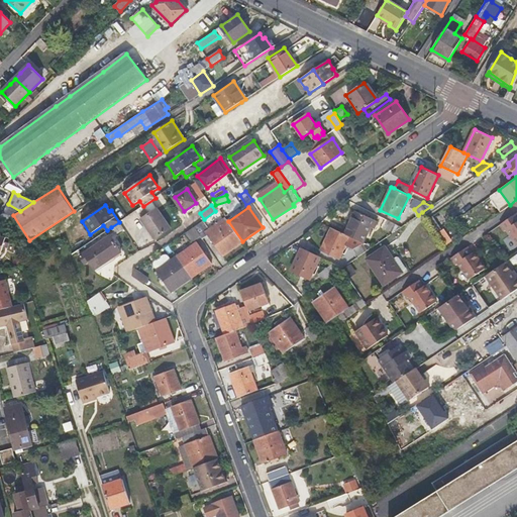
[(158,209),(142,219),(156,238),(171,228),(158,209)]
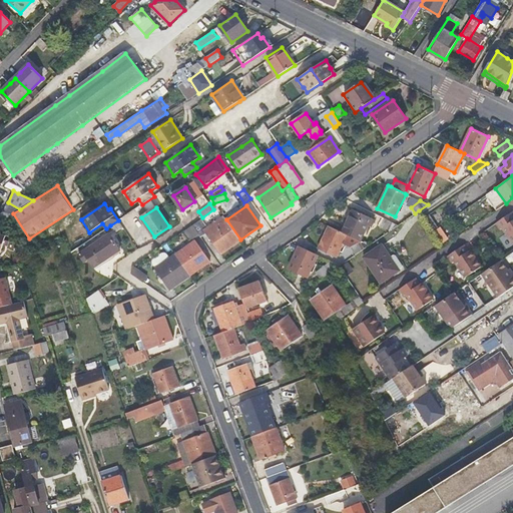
[(343,232),(348,234),(360,240),(371,218),(354,209),(343,232)]
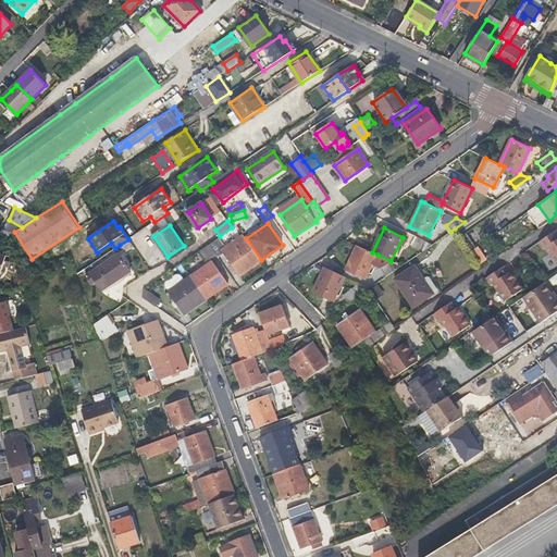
[(548,243),(556,236),(556,229),(556,230),(539,242),(542,247),(548,243)]
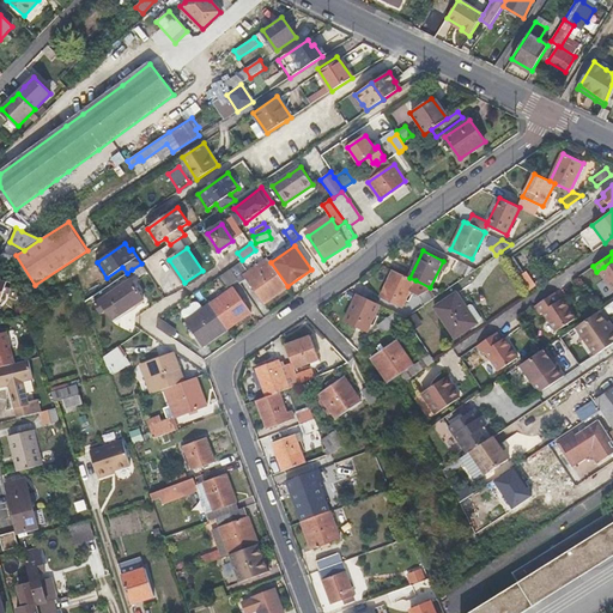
[(507,260),(517,277),(523,272),(513,255),(507,260)]
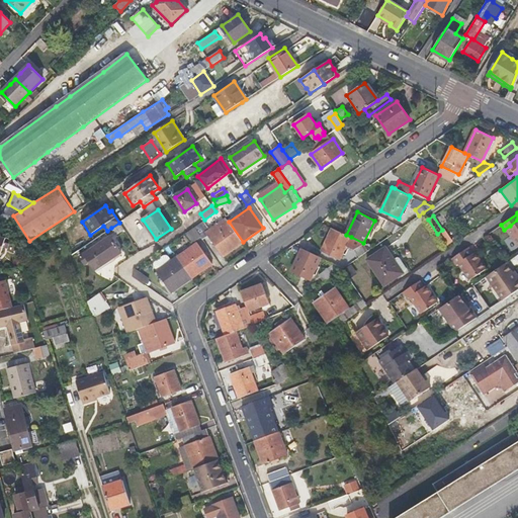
[(207,229),(202,221),(194,227),(200,237),(202,240),(208,236),(222,227),(229,222),(226,217),(207,229)]
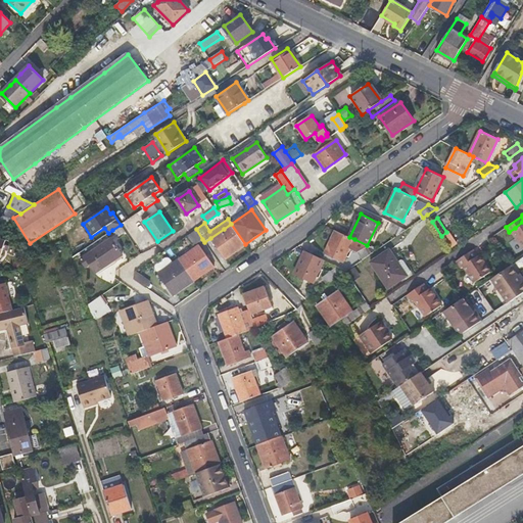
[(407,230),(391,222),(387,231),(397,236),(407,230)]
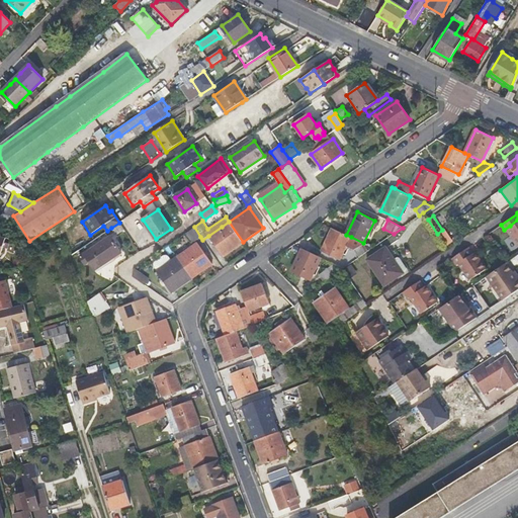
[(517,220),(506,229),(508,234),(510,232),(515,241),(517,239),(517,220)]
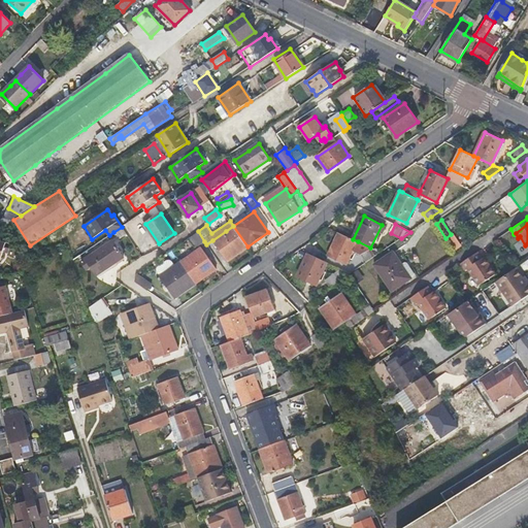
[(248,246),(233,226),(226,231),(212,240),(227,261),(248,246)]
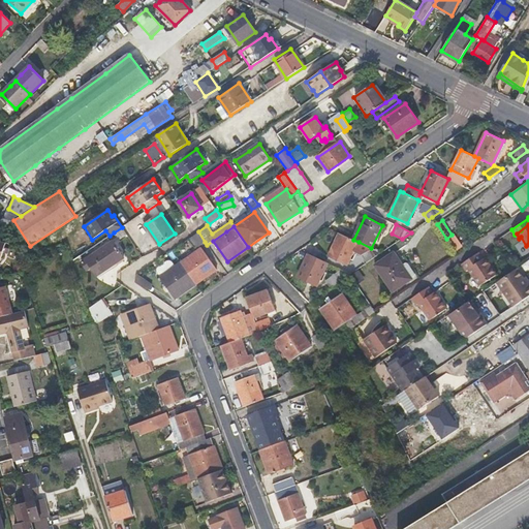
[(122,227),(114,232),(119,240),(126,234),(122,227)]
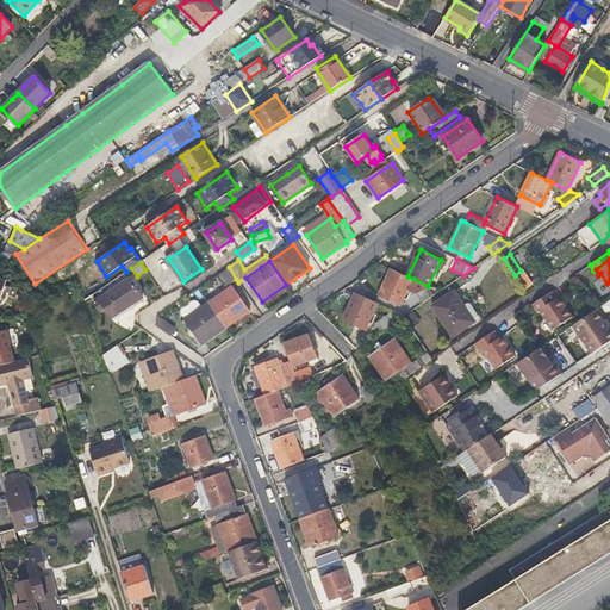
[(236,279),(229,267),(218,275),(225,285),(229,282),(230,284),(236,279)]
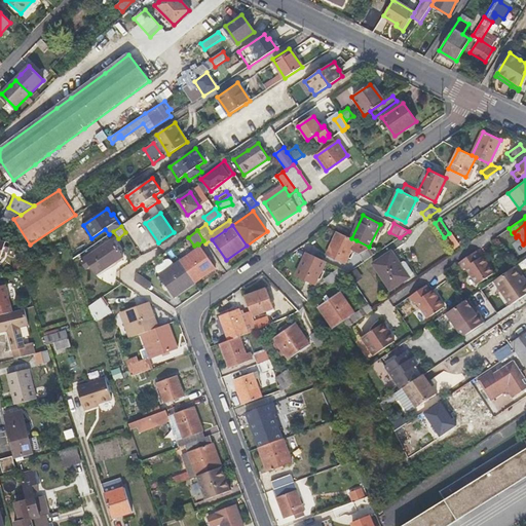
[(351,238),(338,232),(334,239),(328,255),(345,264),(351,250),(361,255),(371,248),(369,247),(357,240),(351,238)]
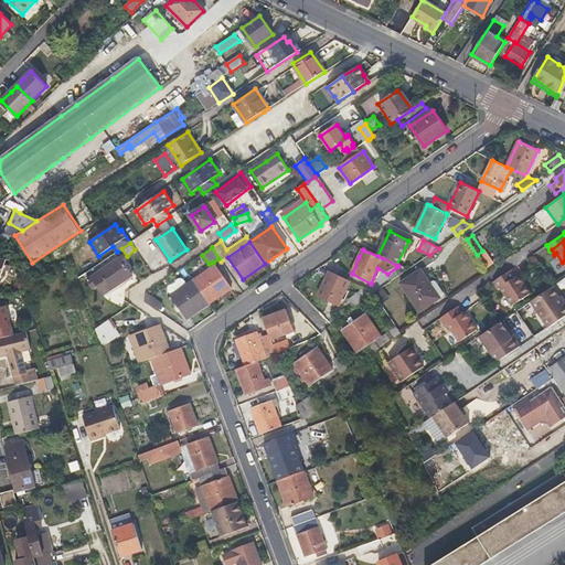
[(103,295),(115,286),(130,275),(119,258),(100,272),(87,281),(93,289),(97,287),(103,295)]
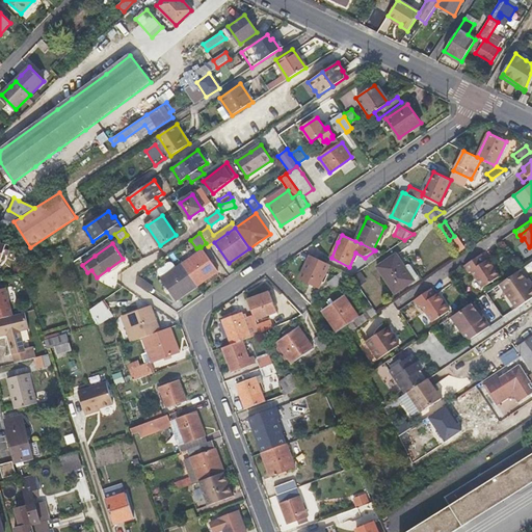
[(203,249),(183,264),(197,285),(218,271),(203,249)]
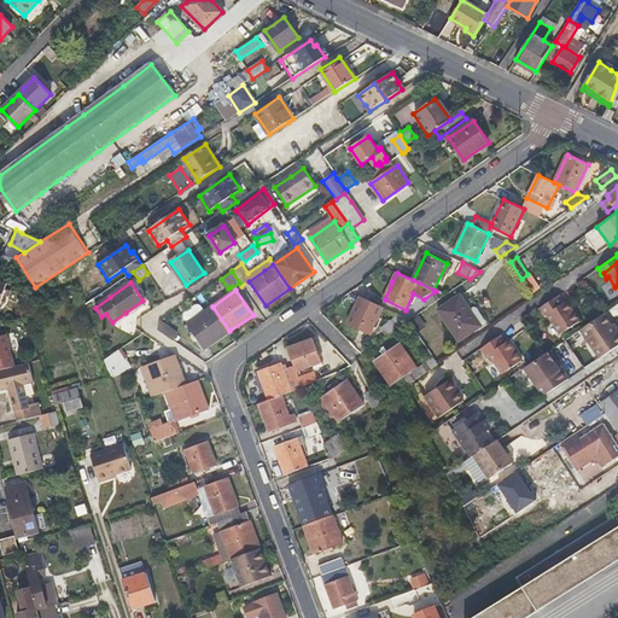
[(424,299),(429,307),(445,296),(436,291),(424,299)]
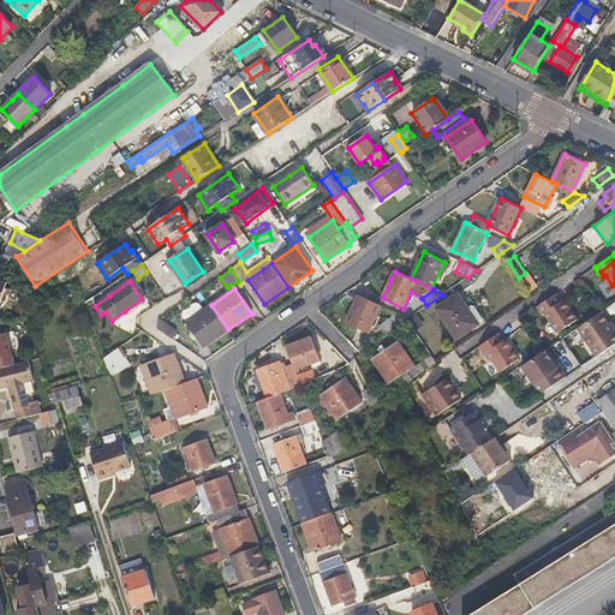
[(539,312),(560,299),(555,293),(537,305),(536,306),(539,312)]
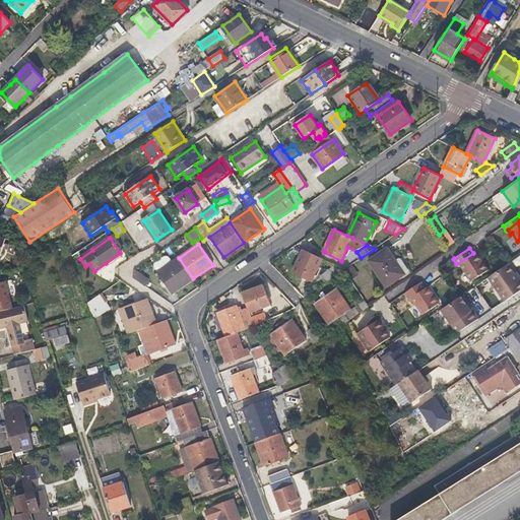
[(387,249),(369,261),(386,285),(404,273),(395,260),(387,249)]
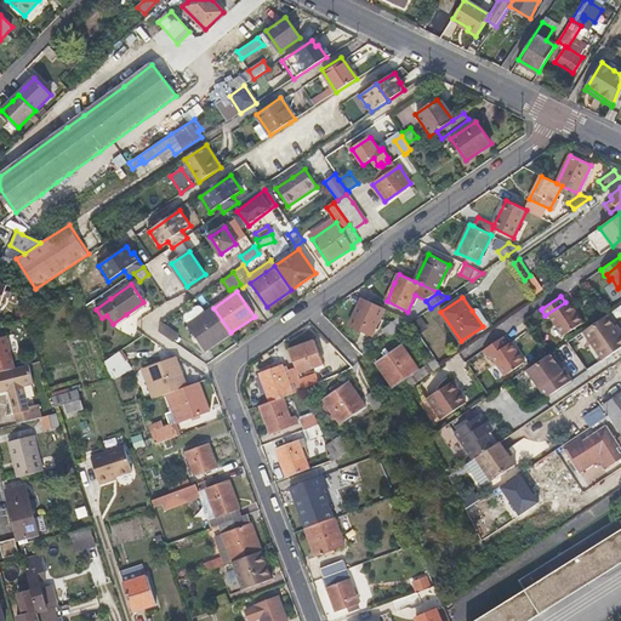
[(383,308),(363,298),(349,325),(370,335),(383,308)]
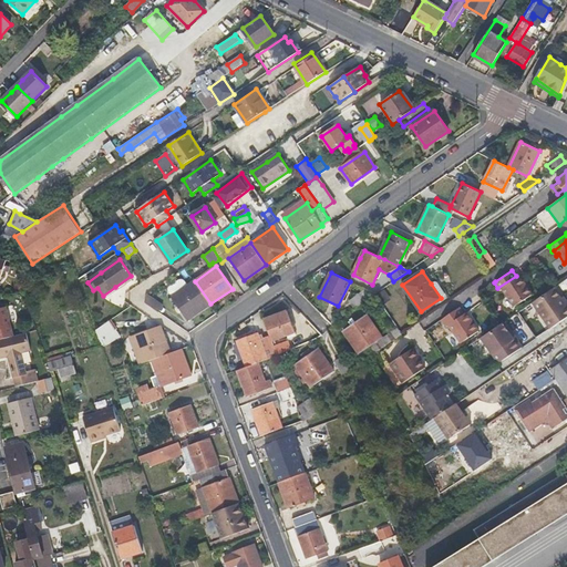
[(528,289),(529,287),(523,277),(521,278),(518,275),(500,288),(502,291),(504,290),(516,307),(533,296),(528,289)]
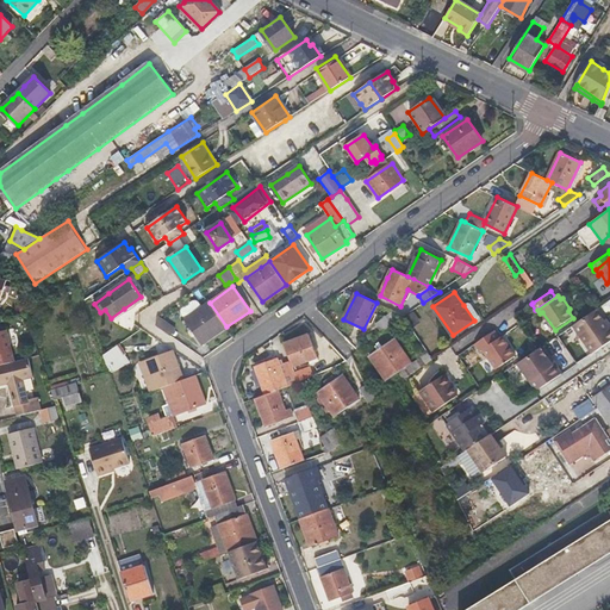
[(468,302),(464,305),(474,321),(479,317),(479,315),(471,303),(468,302)]
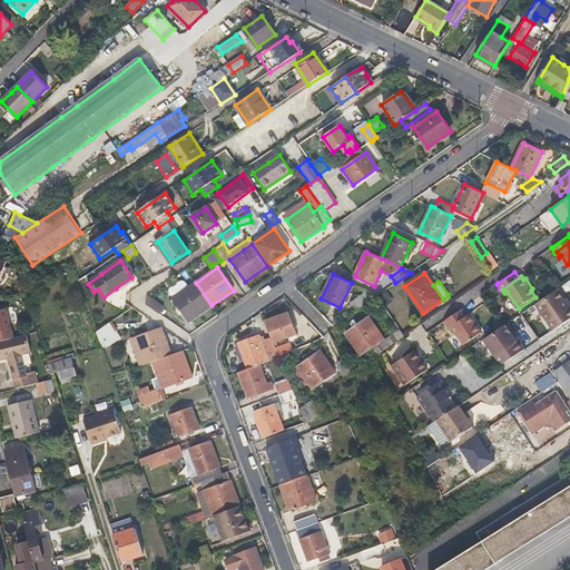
[(212,305),(196,283),(173,298),(189,322),(212,305)]
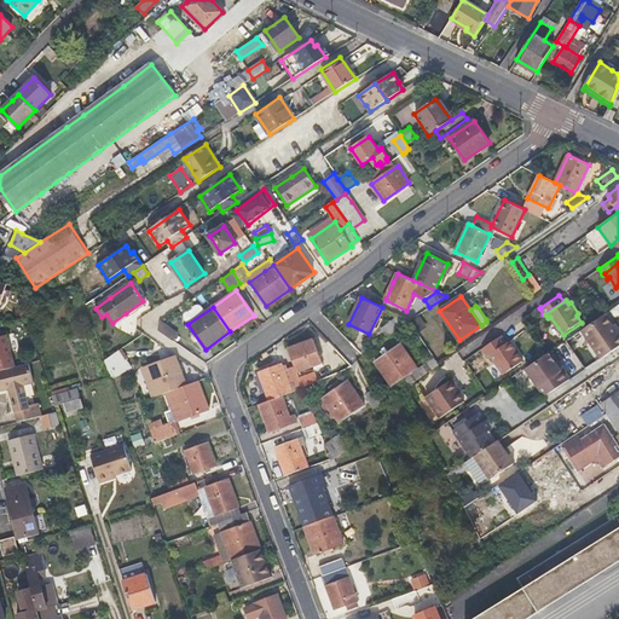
[(427,310),(412,322),(421,331),(435,319),(427,310)]
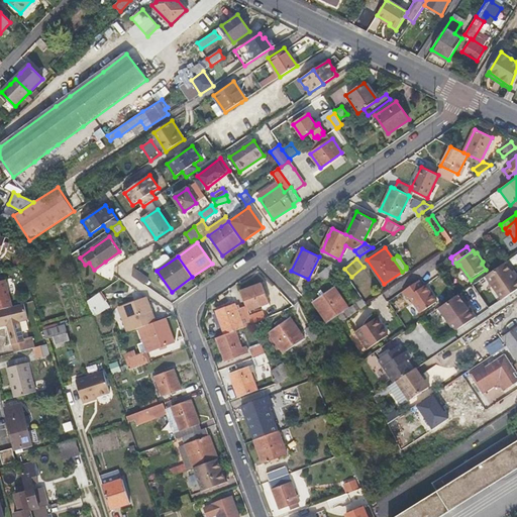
[(329,278),(341,269),(343,268),(333,263),(323,270),(329,278)]
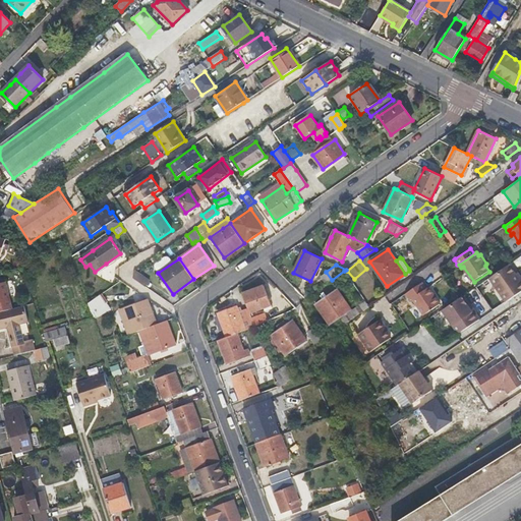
[(516,275),(509,265),(493,276),(488,278),(506,302),(520,291),(520,282),(516,275)]
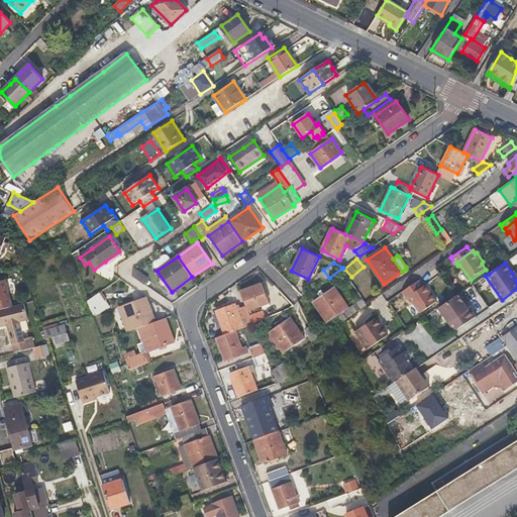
[(137,270),(134,275),(143,281),(147,276),(137,270)]
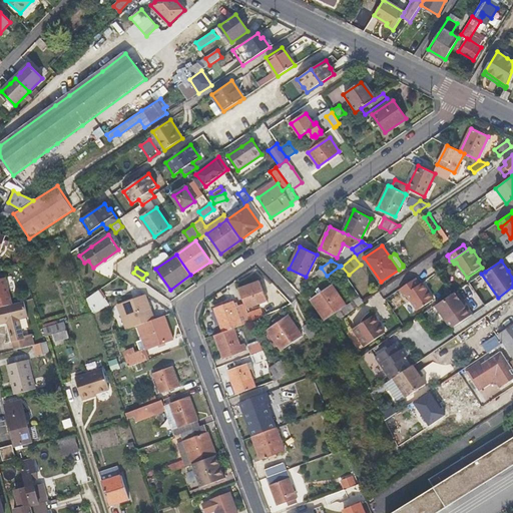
[(402,294),(418,283),(415,278),(399,289),(402,294)]
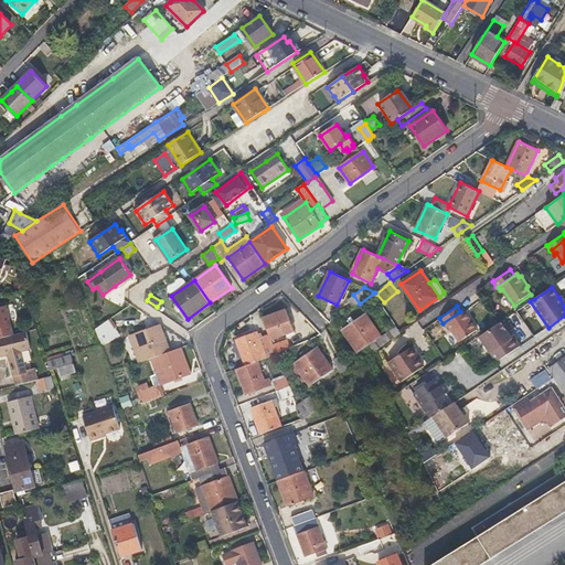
[(0,338),(12,336),(6,307),(0,308),(0,338)]
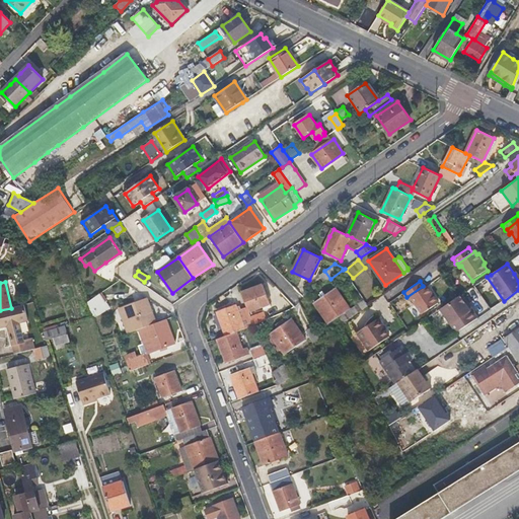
[(263,285),(242,293),(247,308),(261,303),(263,306),(270,304),(263,285)]
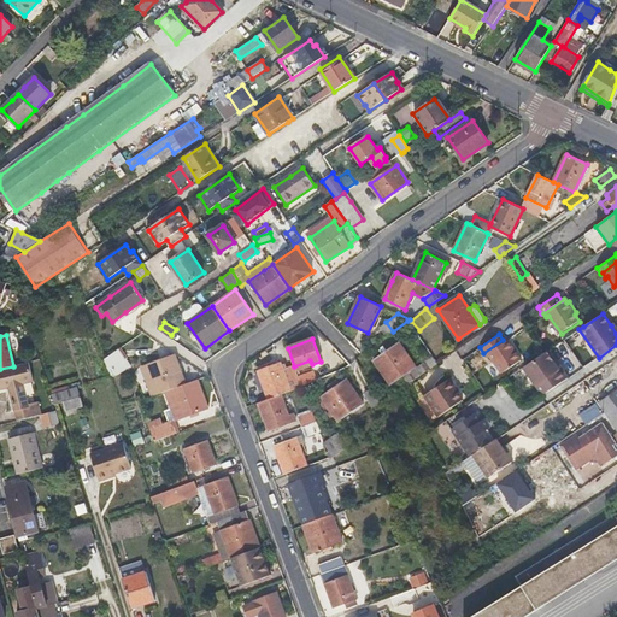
[(506,339),(487,352),(488,354),(489,353),(503,374),(523,360),(510,340),(507,341),(506,339)]
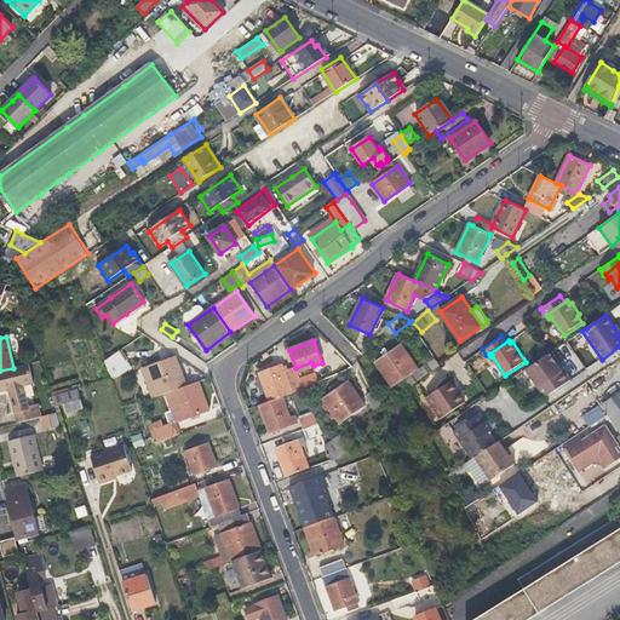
[(407,388),(423,377),(401,344),(375,361),(399,394),(407,388)]
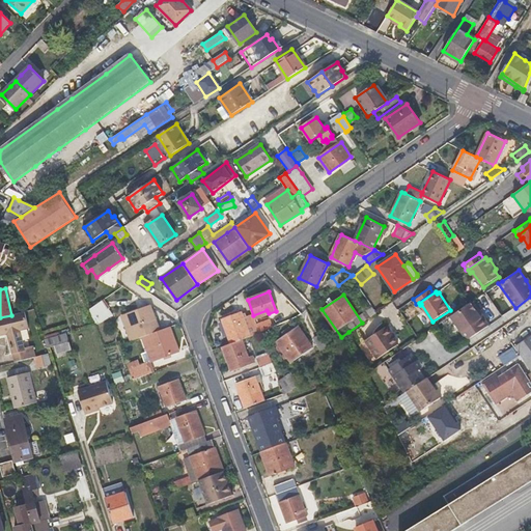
[(106,301),(89,308),(92,316),(109,309),(106,301)]
